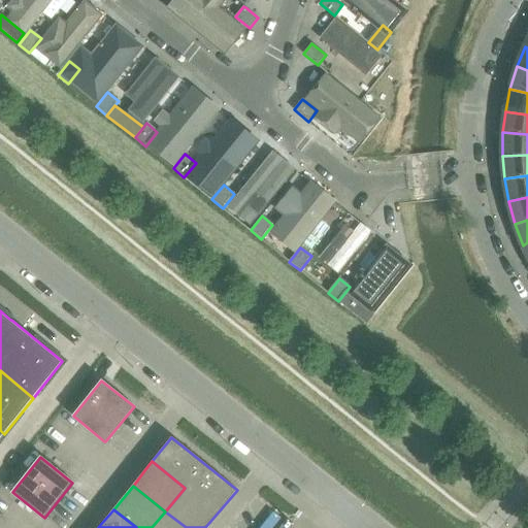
[(186,527),(165,512),(152,527),(186,527)]
